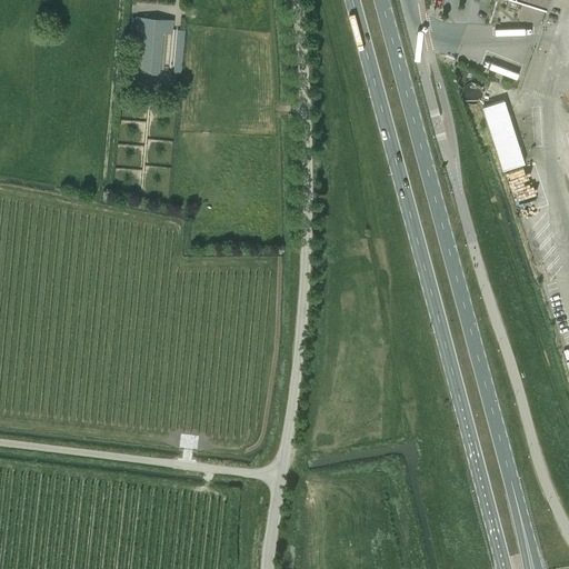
[(515,0),(546,10),(549,0),(515,0)]
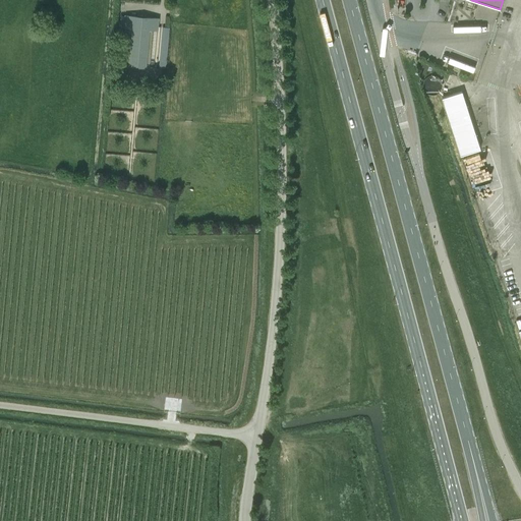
[(157,31),(158,18),(125,15),(124,27),(132,29),(129,66),(145,67),(148,30),(157,31)]
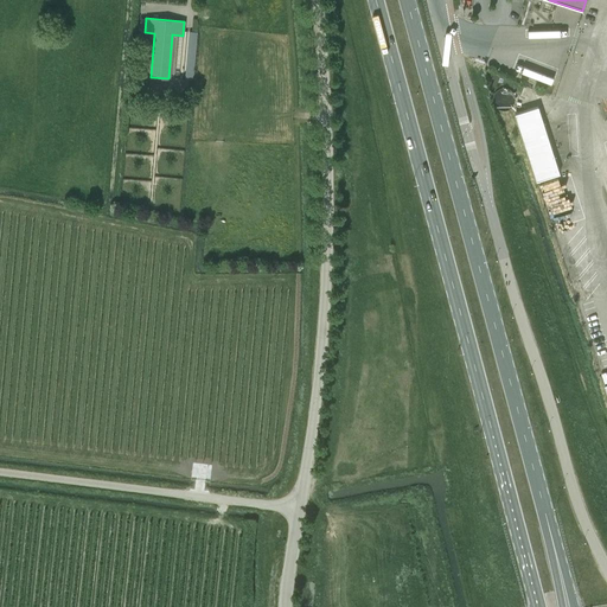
[(198,32),(189,31),(185,78),(193,80),(198,32)]
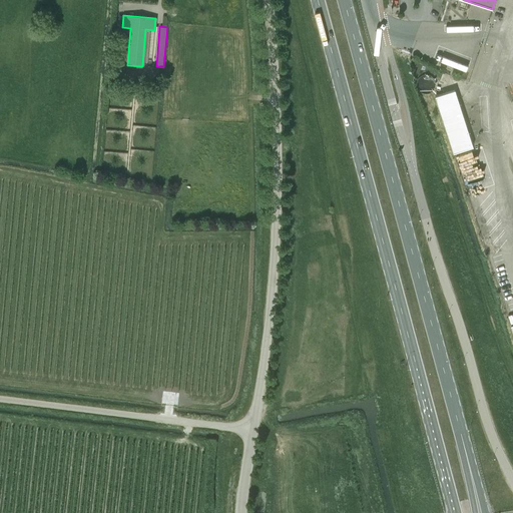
[(476,145),(460,88),(436,95),(452,152),(476,145)]
